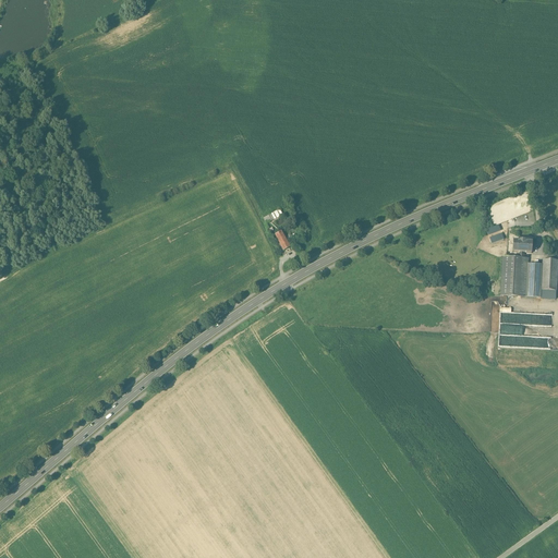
[(271,215),(264,219),(266,225),(274,220),(271,215)]
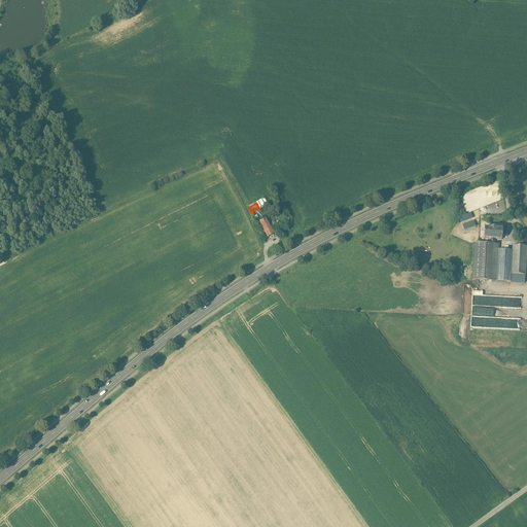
[(471,213),(459,216),(461,221),(473,218),(471,213)]
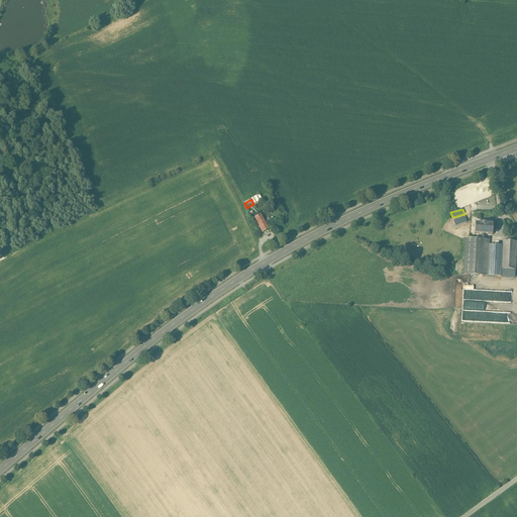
[(261,216),(254,219),(263,232),(268,229),(261,216)]
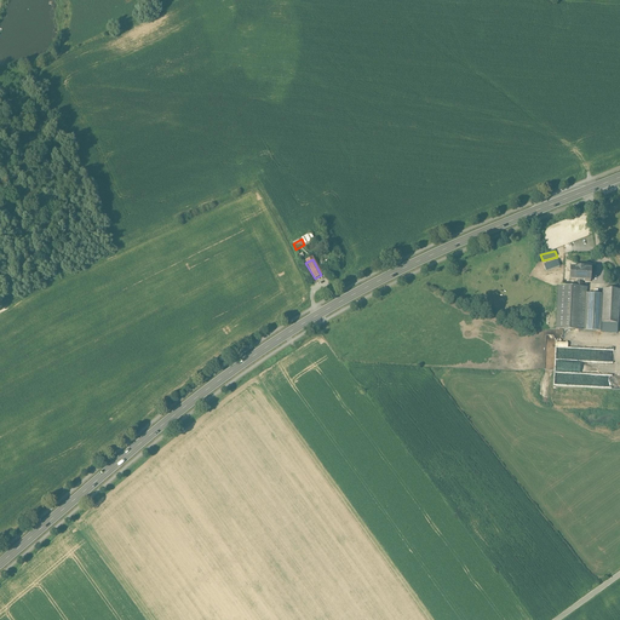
[(558,259),(544,264),(546,271),(561,265),(558,259)]
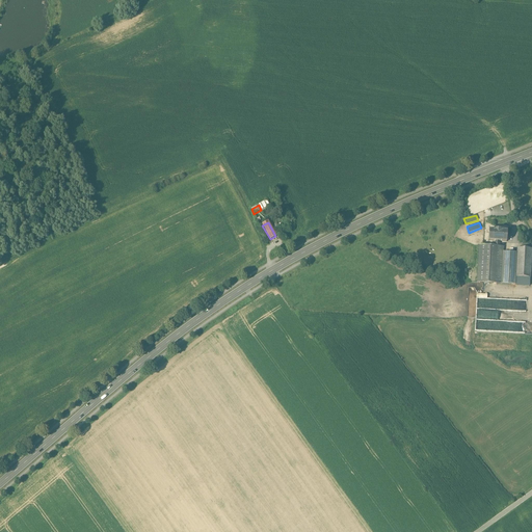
[(501,230),(495,230),(495,231),(489,231),(488,230),(488,231),(488,240),(488,241),(489,241),(496,241),(496,245),(493,245),(493,246),(499,247),(499,241),(506,242),(506,241),(507,232),(507,231),(506,231),(501,231),(501,230)]
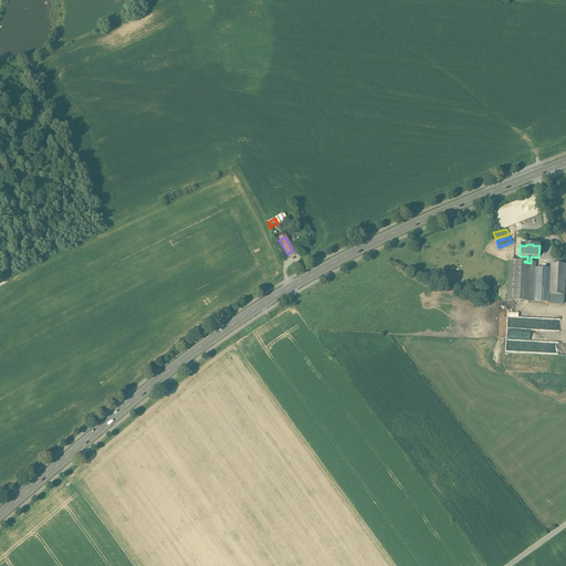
[(524,262),(510,262),(507,301),(534,303),(535,269),(536,263),(531,263),(524,262)]
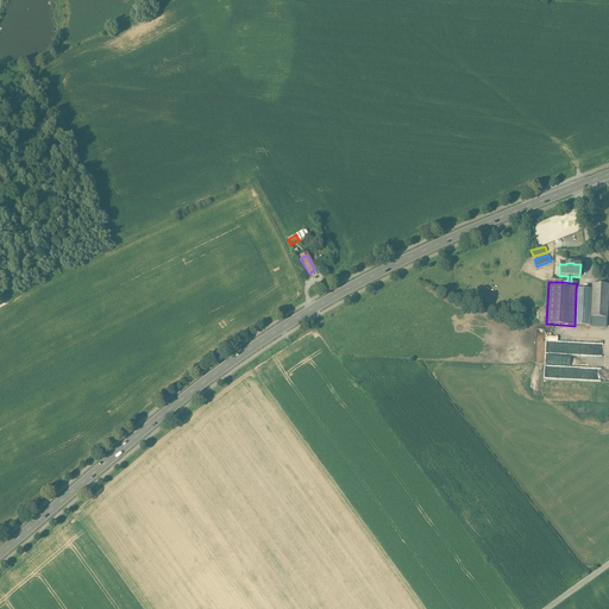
[(598,284),(592,284),(591,290),(590,318),(607,318),(608,286),(598,284)]
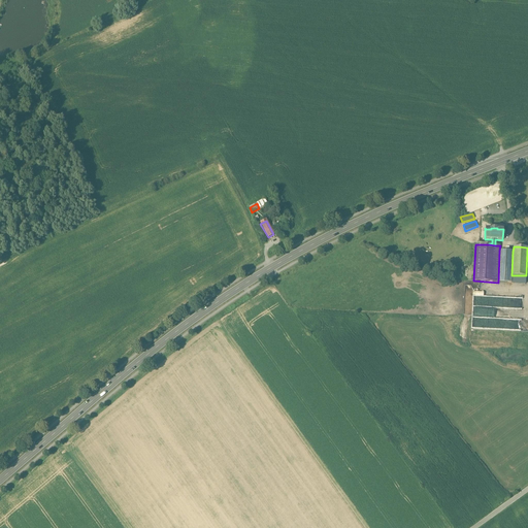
[(513,252),(499,251),(498,283),(512,283),(512,275),(513,252)]
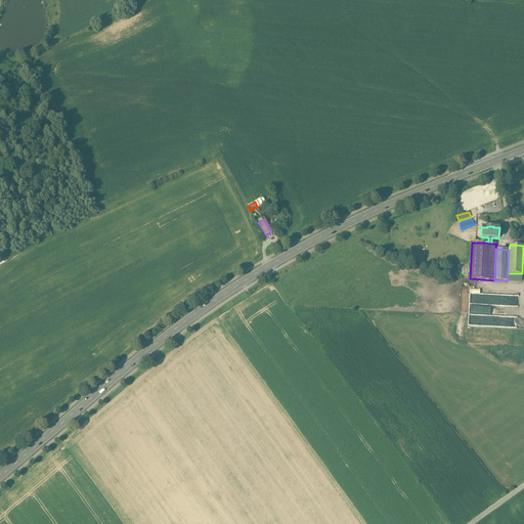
[(459,271),(459,269),(459,268),(457,266),(455,265),(453,265),(452,265),(450,266),(449,268),(449,269),(449,271),(450,273),(452,274),(453,274),(455,274),(457,273),(459,271)]
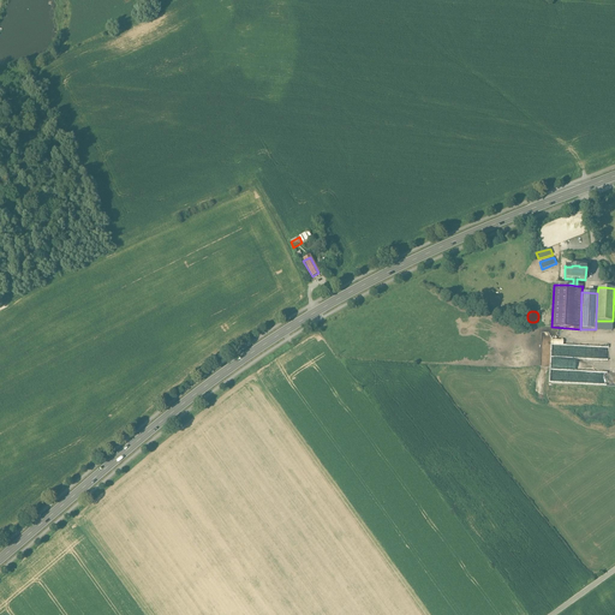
[(613,321),(596,321),(596,329),(611,330),(613,321)]
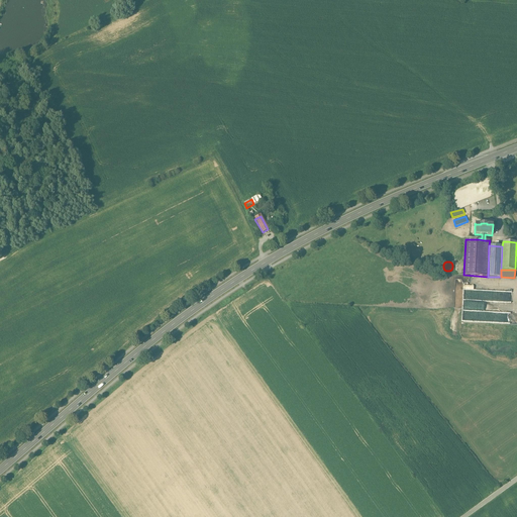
[(481,302),(512,302),(512,292),(481,291),(481,302)]
